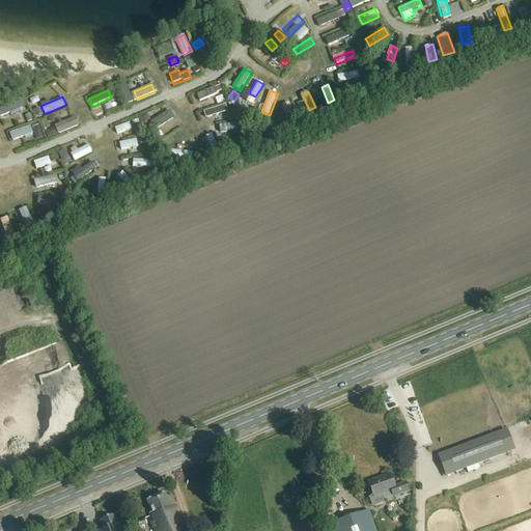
[(0,110),(2,116),(20,108),(18,102),(0,110)]
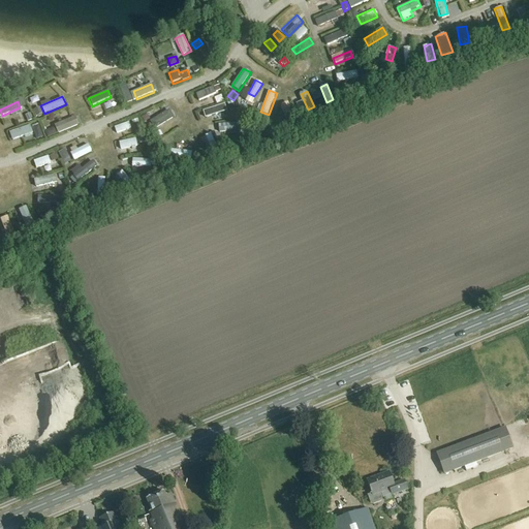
[(205,119),(228,111),(225,103),(203,112),(205,119)]
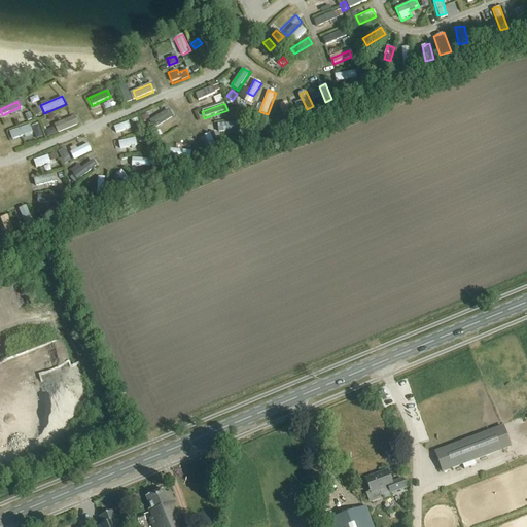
[(39,108),(33,111),(35,117),(42,114),(39,108)]
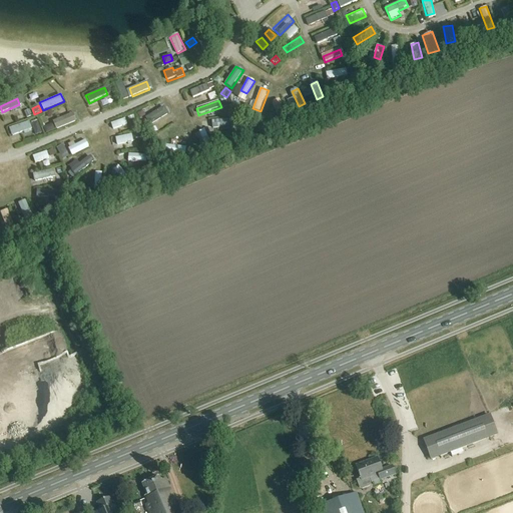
[(145,117),(149,125),(168,114),(163,106),(145,117)]
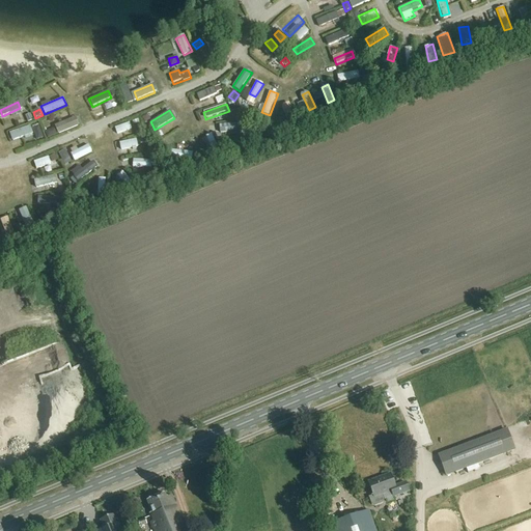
[(325,110),(319,112),(323,119),(330,116),(328,111),(325,110)]
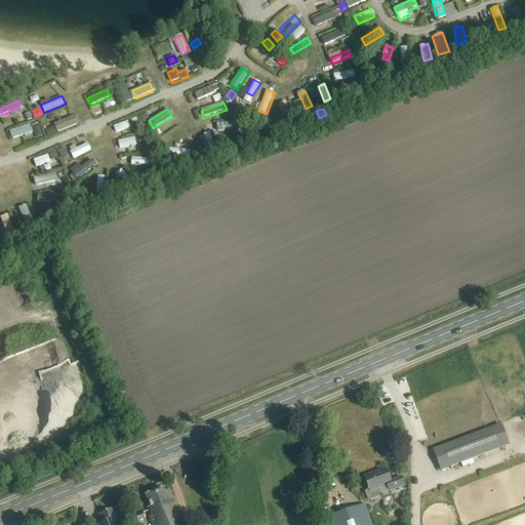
[(53,124),(57,132),(78,123),(74,115),(53,124)]
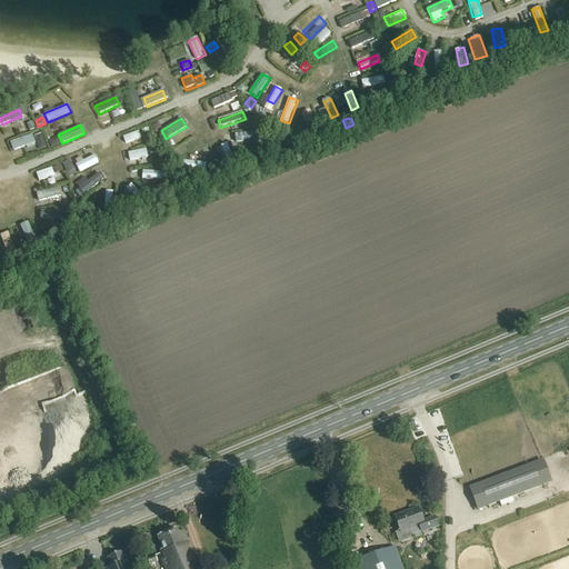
[(341,131),(340,130),(339,127),(326,131),(328,135),(328,137),(341,131)]
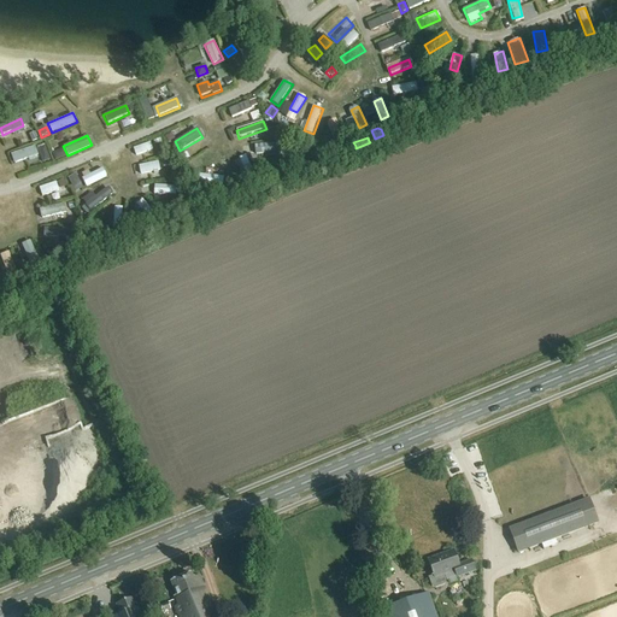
[(152,141),(133,148),(135,157),(154,150),(152,141)]
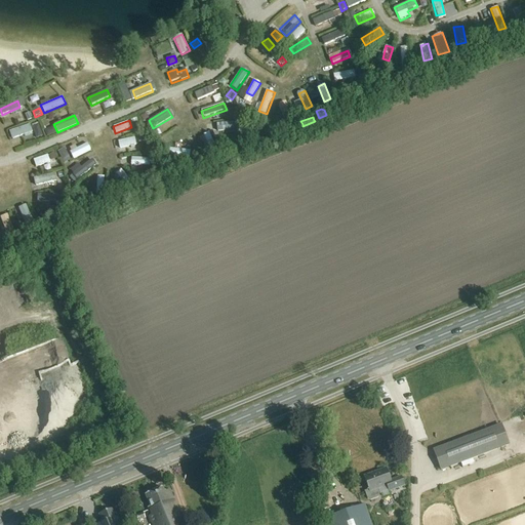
[(11,139),(33,132),(30,124),(9,130),(11,139)]
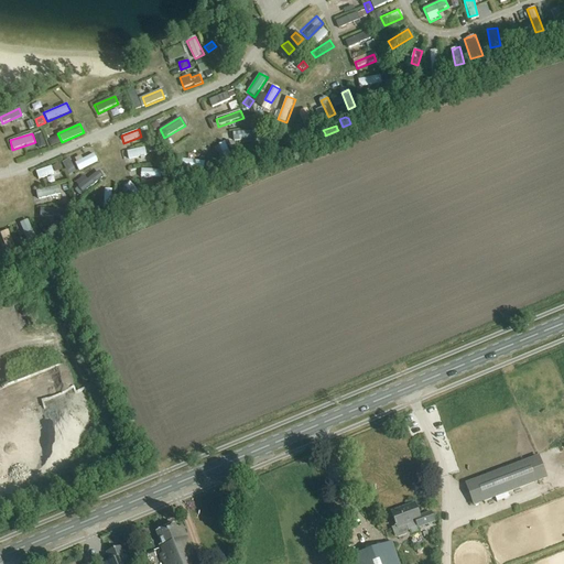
[(41,134),(34,137),(39,149),(45,147),(41,134)]
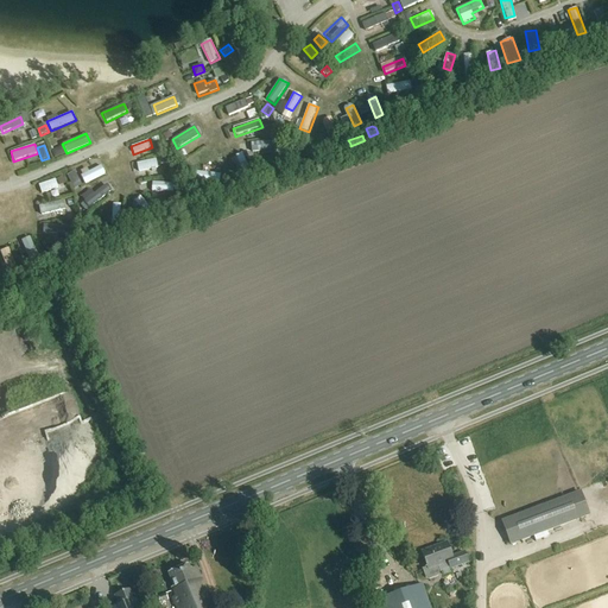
[(244,152),(236,154),(241,169),(248,166),(244,152)]
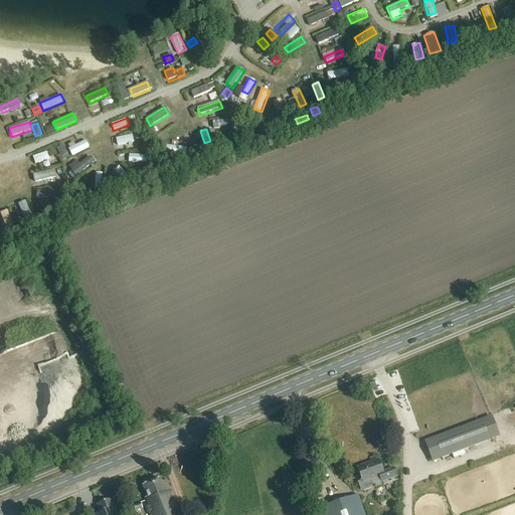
[(135,143),(134,136),(116,137),(116,144),(135,143)]
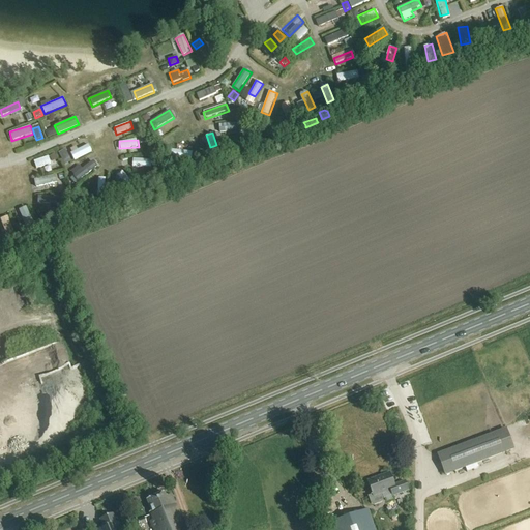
[(77,150),(76,146),(69,149),(74,160),(92,152),(89,145),(77,150)]
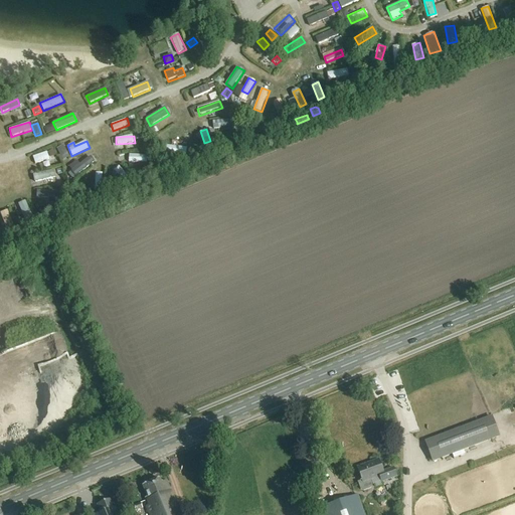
[(165,146),(165,154),(187,155),(188,147),(165,146)]
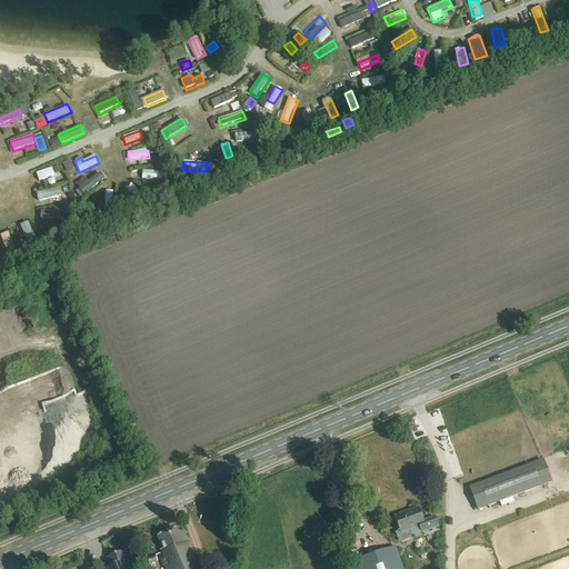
[(77,175),(75,169),(67,173),(70,178),(77,175)]
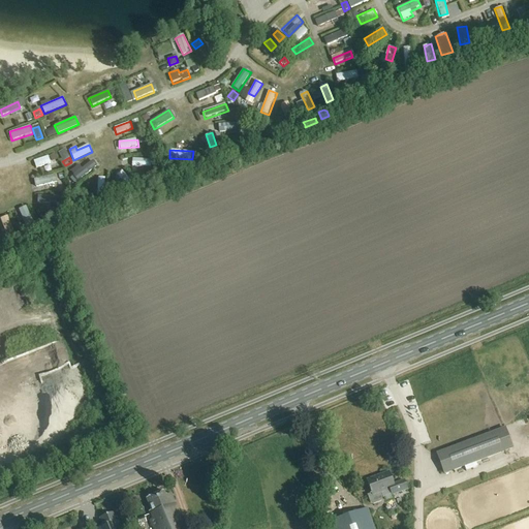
[(132,166),(151,167),(151,159),(132,158),(132,166)]
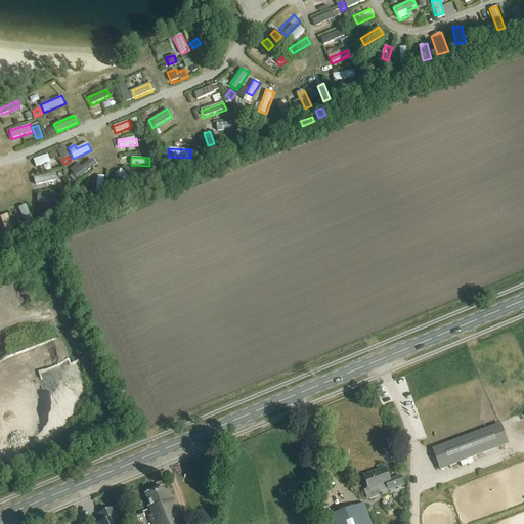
[(81,167),(79,163),(70,169),(77,179),(97,166),(92,159),(81,167)]
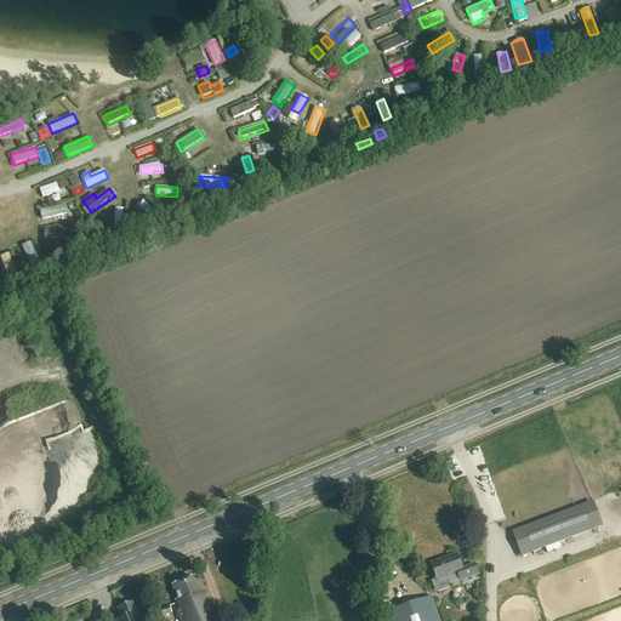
[(143,200),(138,205),(151,218),(155,214),(143,200)]
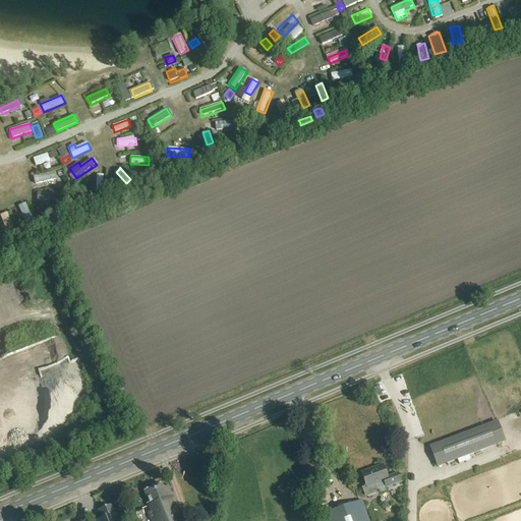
[(54,173),(37,175),(38,182),(55,179),(54,173)]
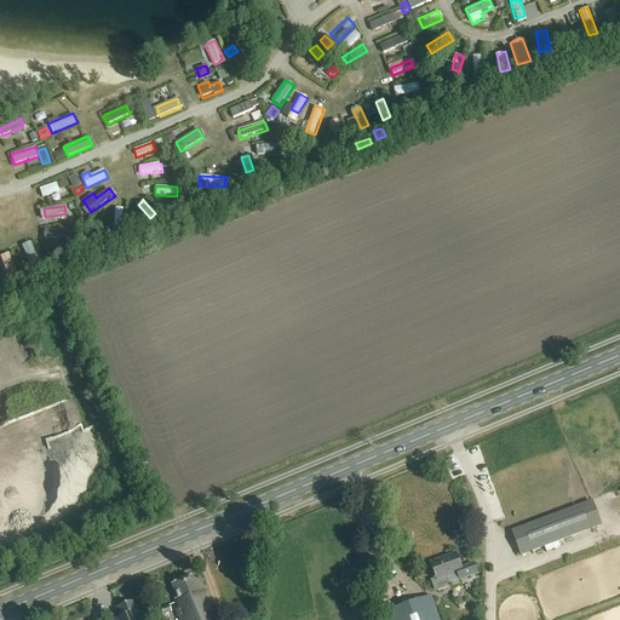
[(125,227),(125,208),(115,208),(115,228),(125,227)]
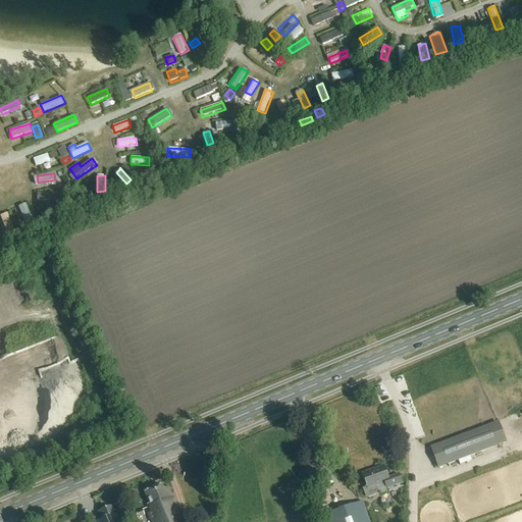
[(24,205),(19,209),(30,224),(35,221),(24,205)]
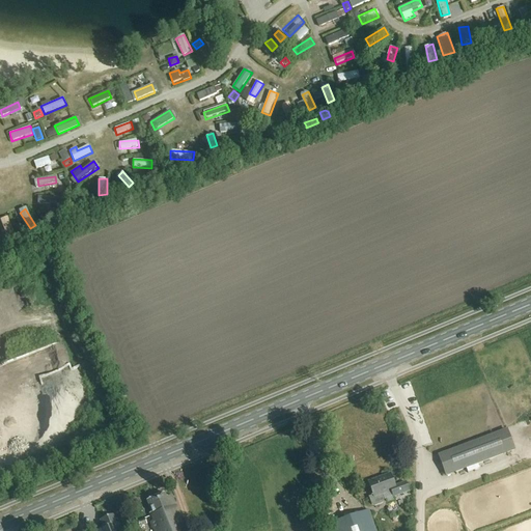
[(8,216),(0,219),(8,242),(17,239),(8,216)]
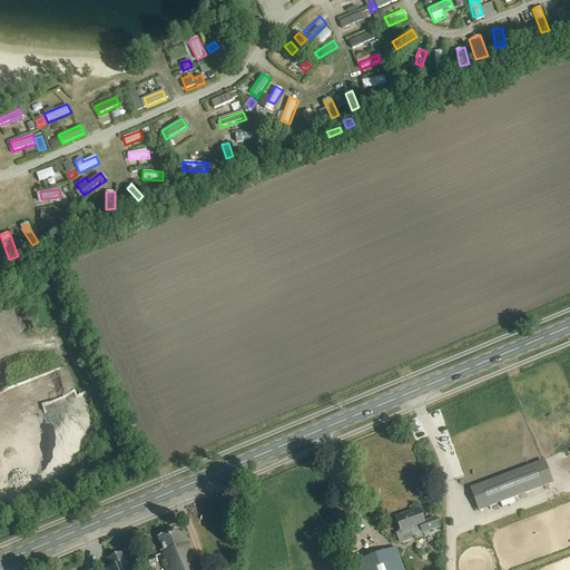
[(543,462),(471,490),(479,511),(551,483),(543,462)]
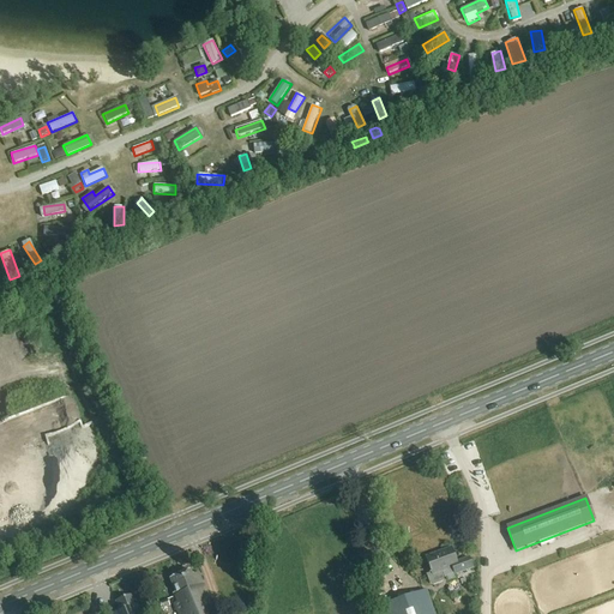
[(426,559),(431,575),(426,576),(429,584),(433,587),(441,583),(444,579),(441,572),(452,569),(458,573),(473,569),(469,559),(457,563),(451,549),(426,559)]
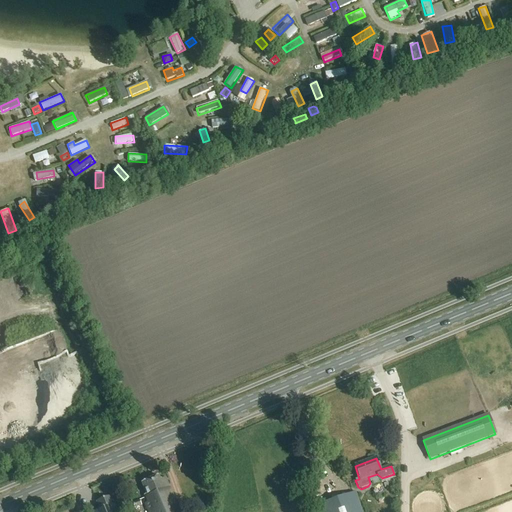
[(147,511),(177,511),(164,479),(159,481),(158,477),(141,484),(146,497),(144,498),(146,504),(145,505),(147,511)]
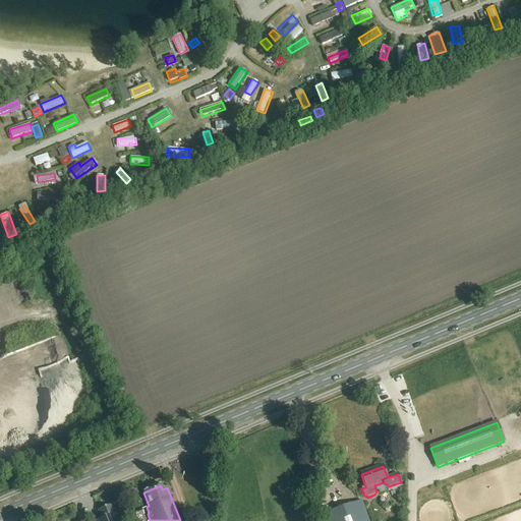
[(366,520),(360,502),(332,513),(325,515),(326,520),(366,520)]
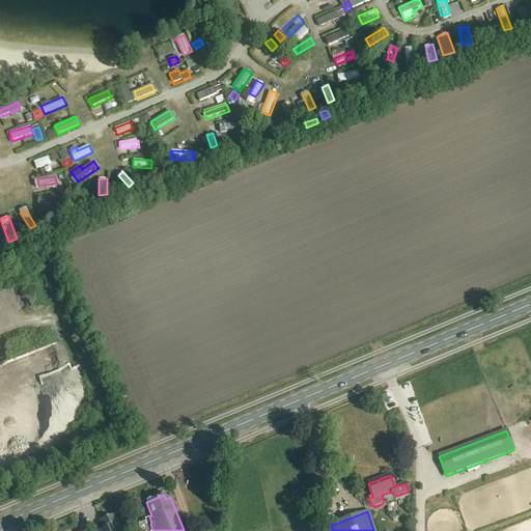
[(103,530),(100,530),(121,530),(116,514),(100,521),(103,530)]
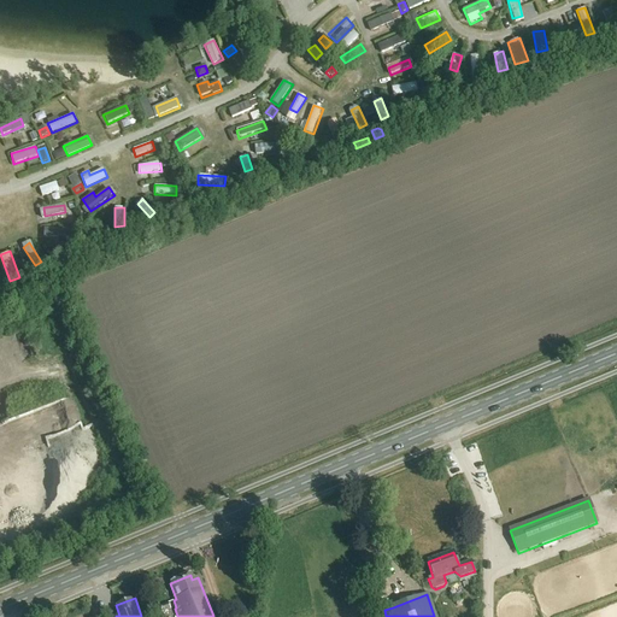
[(159,606),(163,613),(171,610),(169,604),(159,606)]
